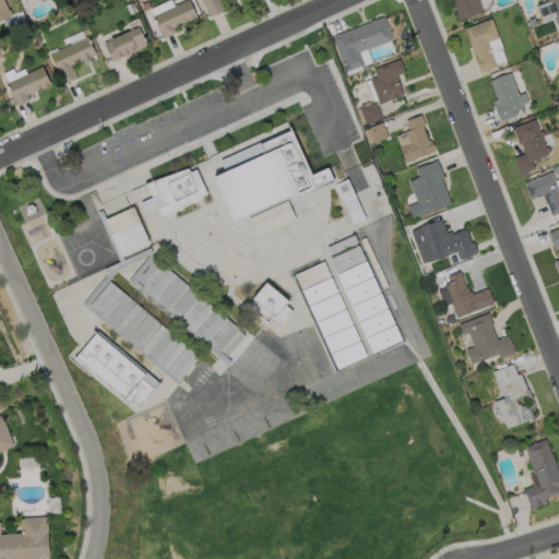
[(3,0),(9,10),(10,10),(13,15),(0,21),(0,0),(3,0)]
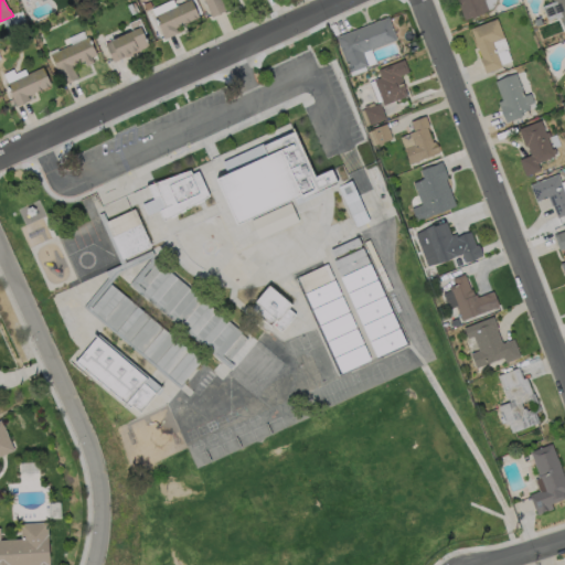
[(191,0),(200,18),(187,23),(185,23),(176,28),(179,33),(166,40),(155,17),(191,0)]
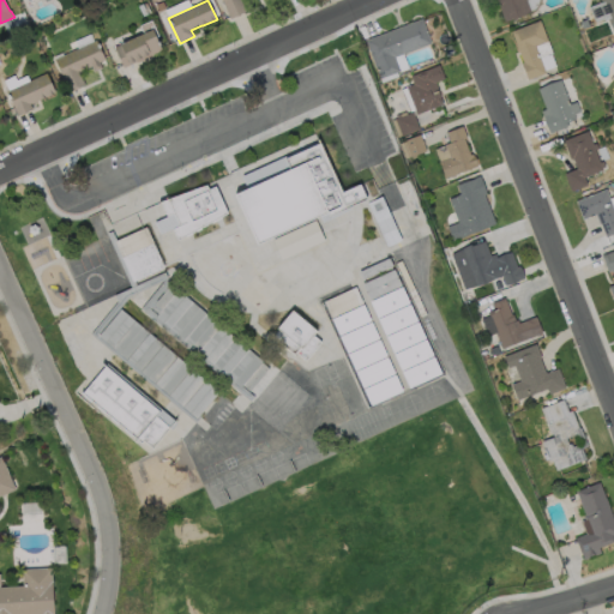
[(240,0),(246,12),(230,18),(222,0),(240,0)]
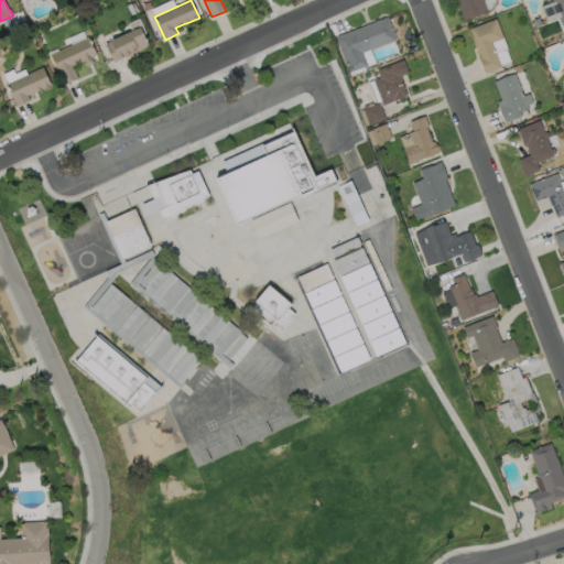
[(484,0),(488,11),(464,20),(456,0),(484,0)]
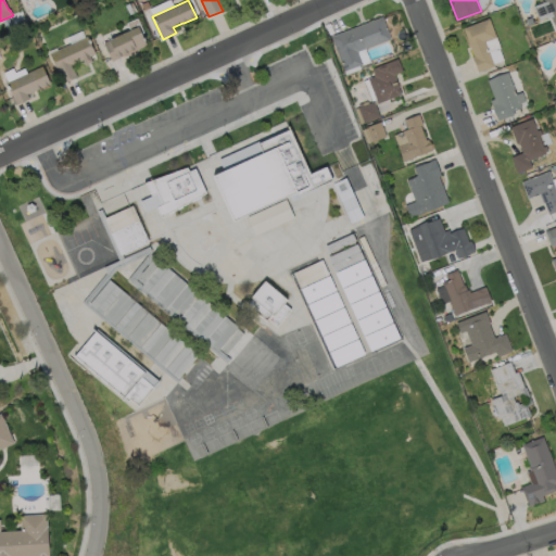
[(555,29),(544,0),(555,0),(555,29)]
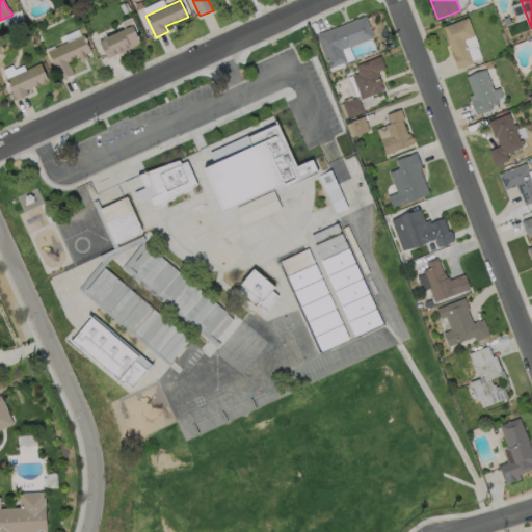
[(131,10),(125,14),(120,5),(127,2),(131,10)]
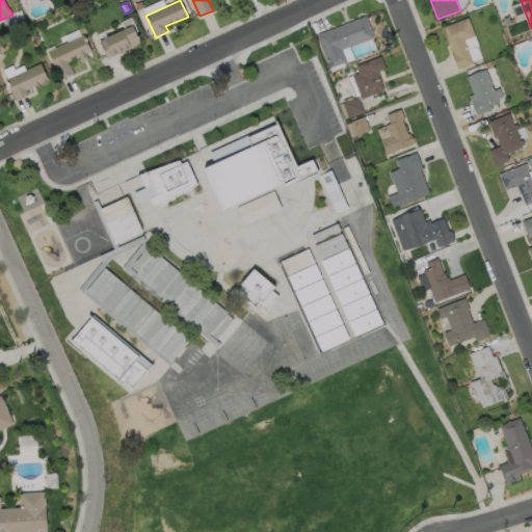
[(347,61),(329,69),(317,35),(366,17),(374,37),(342,50),(347,61)]
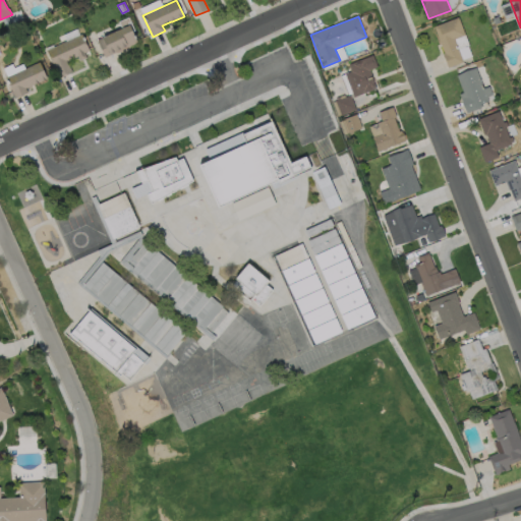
[(498,16),(500,22),(501,22),(503,27),(497,30),(494,18),(498,16)]
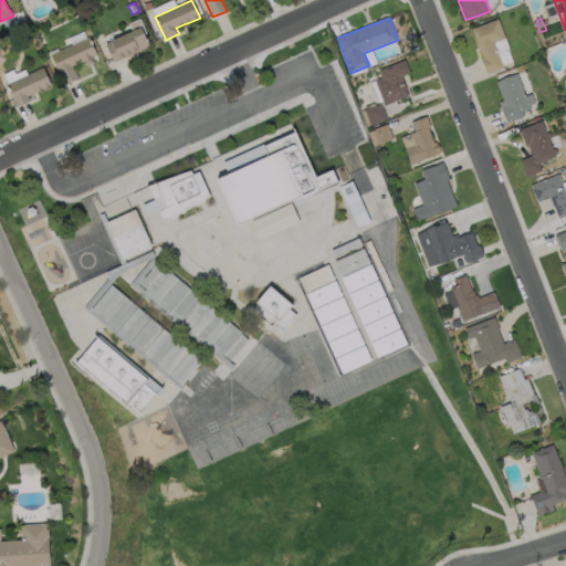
[(503,67),(488,74),(481,59),(483,58),(472,29),(498,19),(505,38),(494,42),(503,67)]
